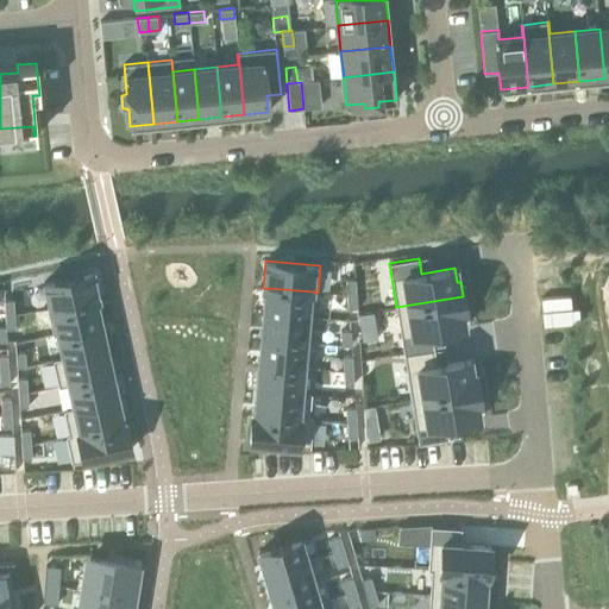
[(92,271),(44,282),(50,307),(50,308),(94,299),(95,300),(99,300),(92,271)]
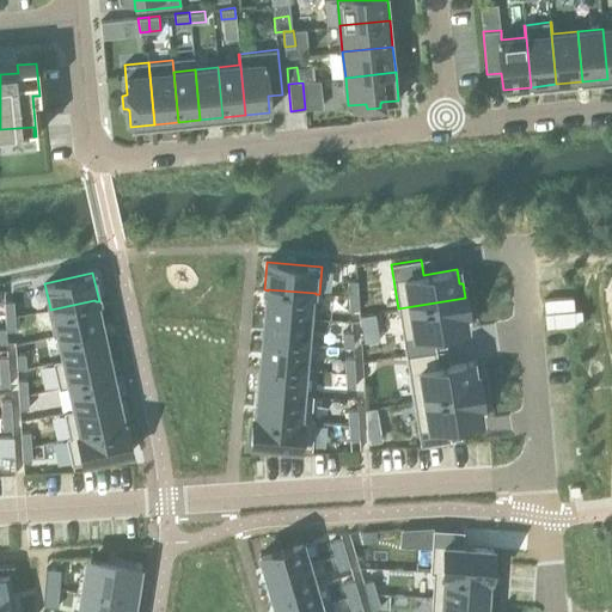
[(357,281),(348,281),(348,295),(357,295),(357,281)]
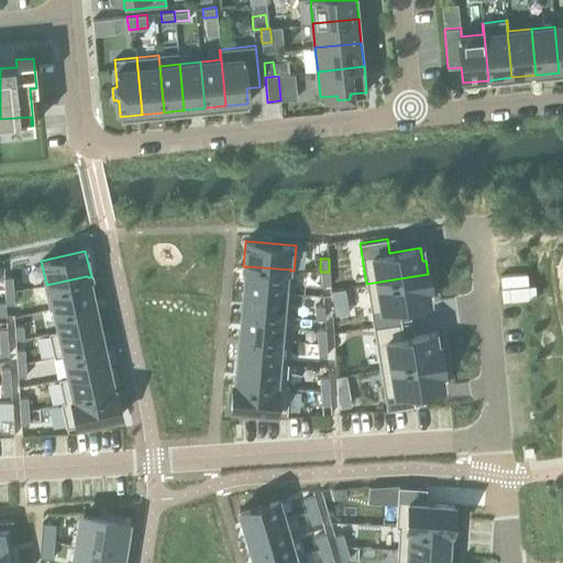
[(246,267),(244,289),(288,294),(290,271),(290,269),(246,266),(246,267)]
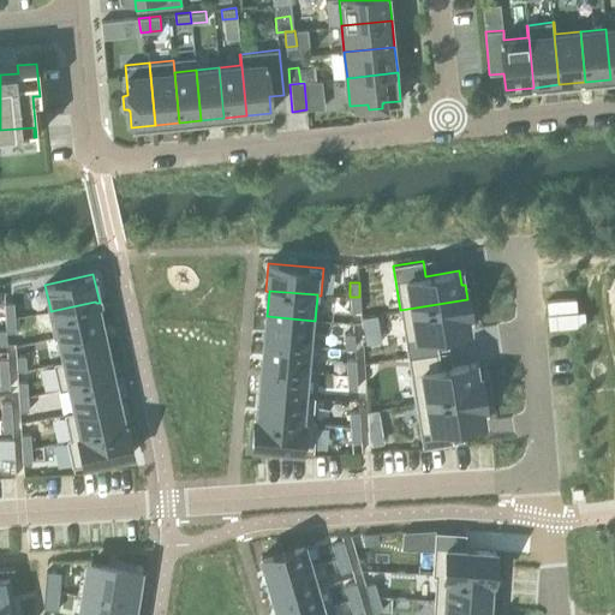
[(360,311),(359,297),(350,297),(351,311),(360,311)]
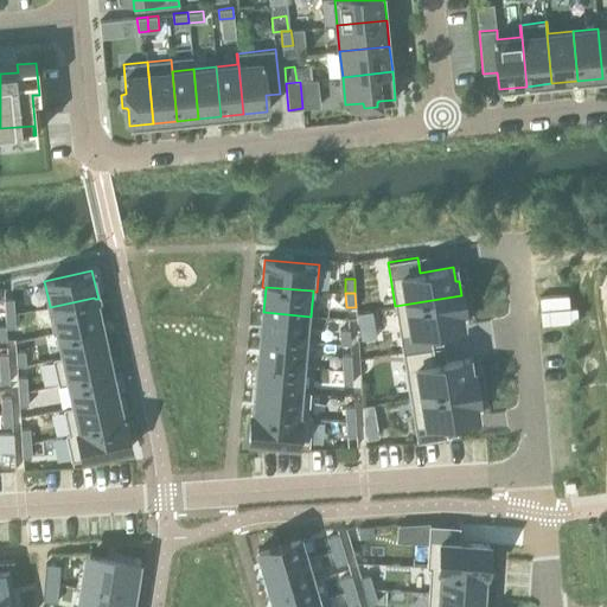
[(461,295),(395,306),(403,352),(432,347),(429,331),(462,326),(460,311),(464,311),(461,295)]
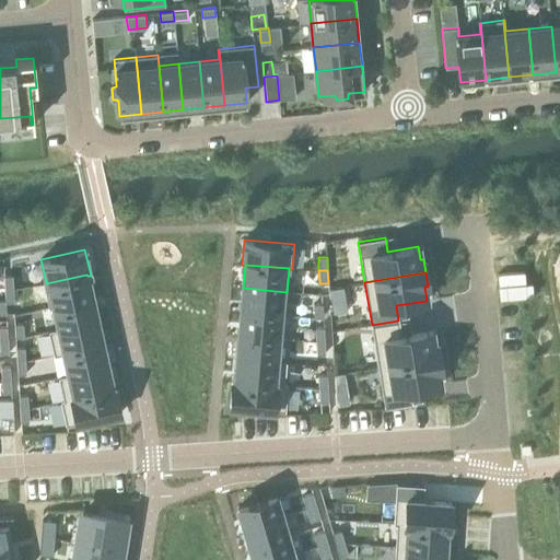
[(46,282),(44,283),(49,308),(54,307),(54,306),(92,298),(88,276),(86,275),(46,283),(46,282)]
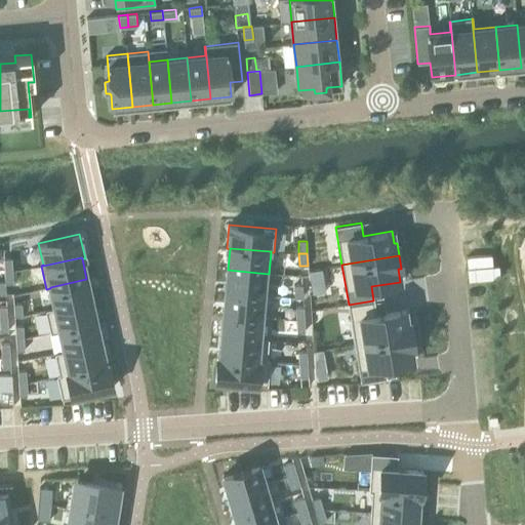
[(12,271),(11,258),(3,258),(4,271),(12,271)]
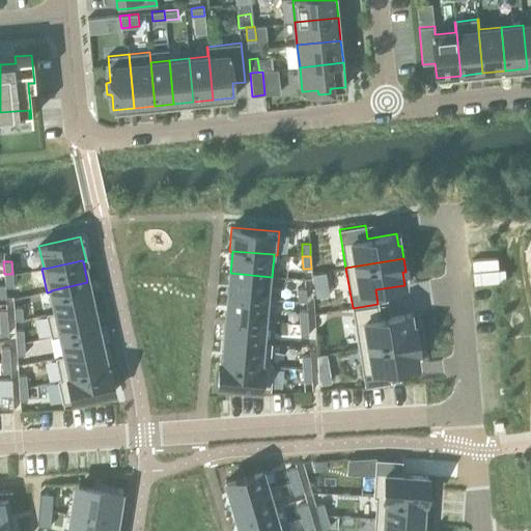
[(312,274),(316,297),(330,295),(326,272),(312,274)]
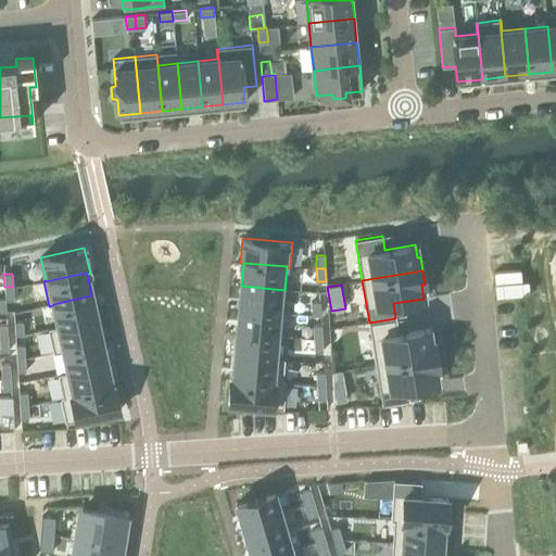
[(241,286),(239,308),(283,313),(285,290),(241,286)]
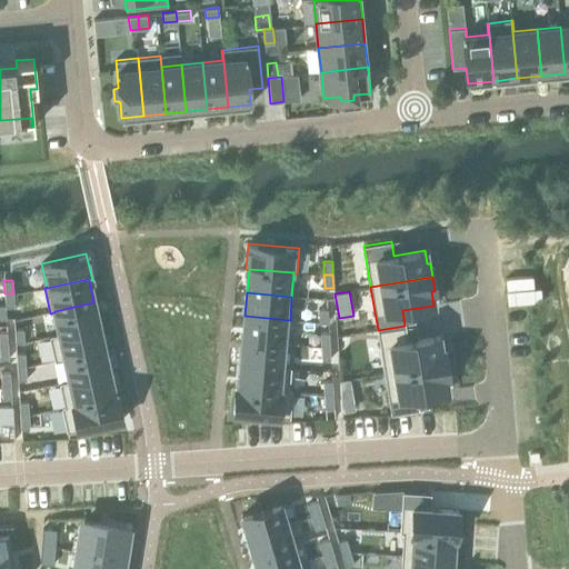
[(15,307),(13,293),(5,293),(6,307),(15,307)]
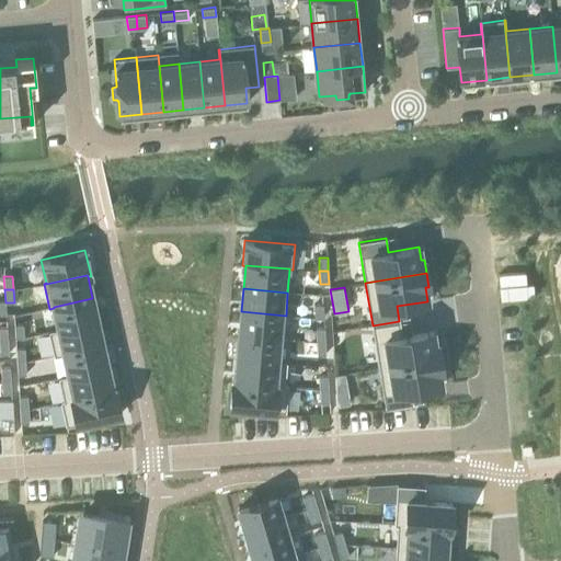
[(92,298),(54,307),(54,308),(58,329),(59,330),(98,321),(92,298)]
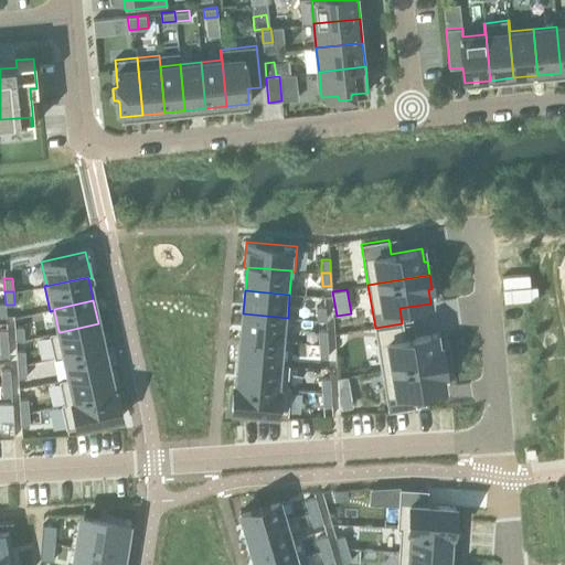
[(326,320),(324,307),(316,307),(317,320),(326,320)]
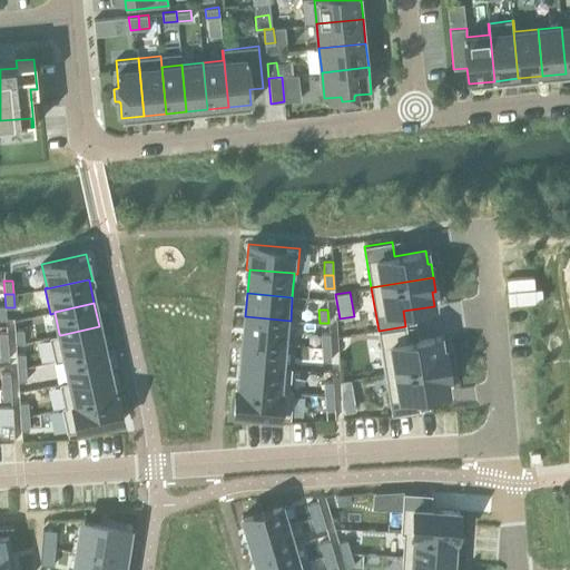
[(245,316),(243,341),(283,344),(283,345),(288,346),(291,321),(245,316)]
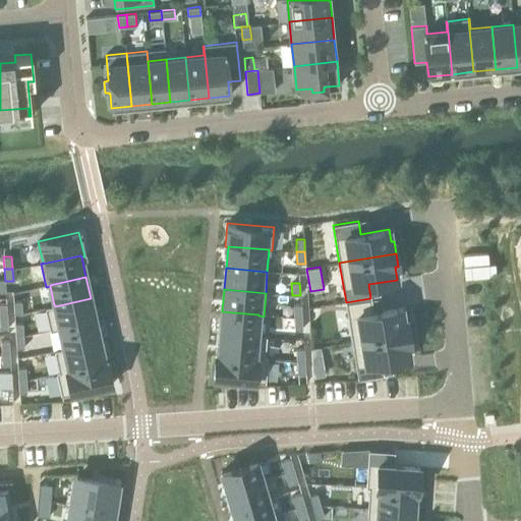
[(54,305),(45,307),(50,331),(60,329),(59,328),(95,320),(91,298),(55,306),(54,305)]
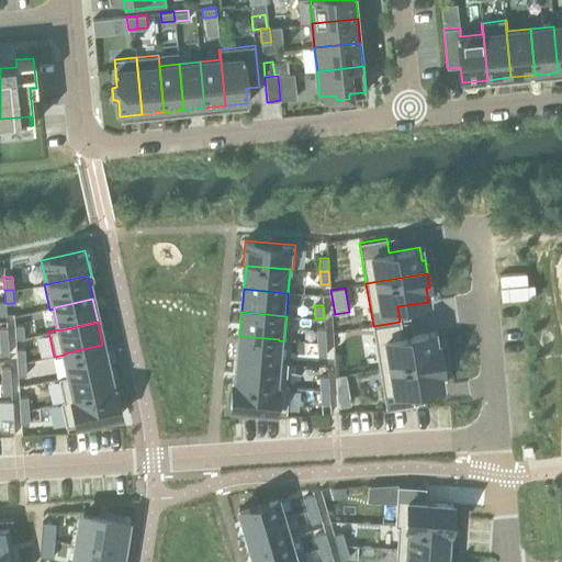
[(400,322),(373,326),(380,369),(441,359),(439,345),(436,345),(434,332),(403,337),(400,322)]
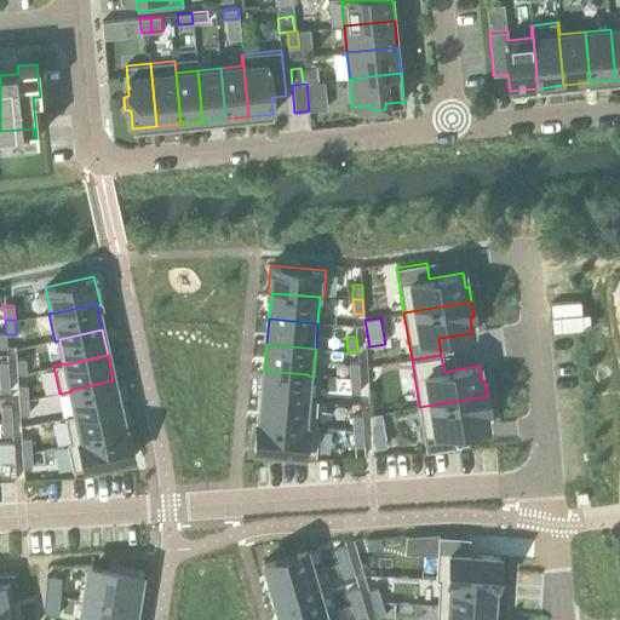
[(27,373),(26,359),(16,359),(17,373),(27,373)]
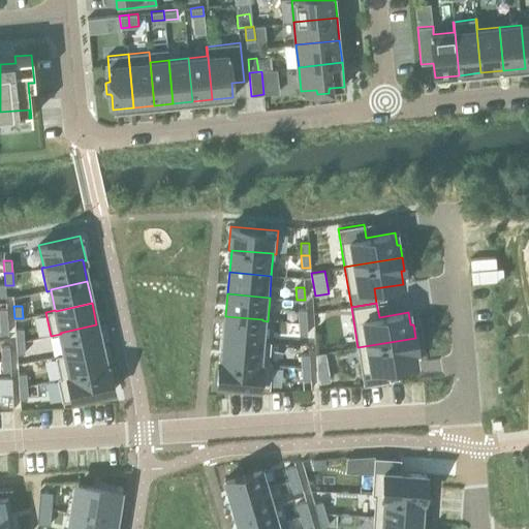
[(307,321),(306,309),(298,310),(299,322),(307,321)]
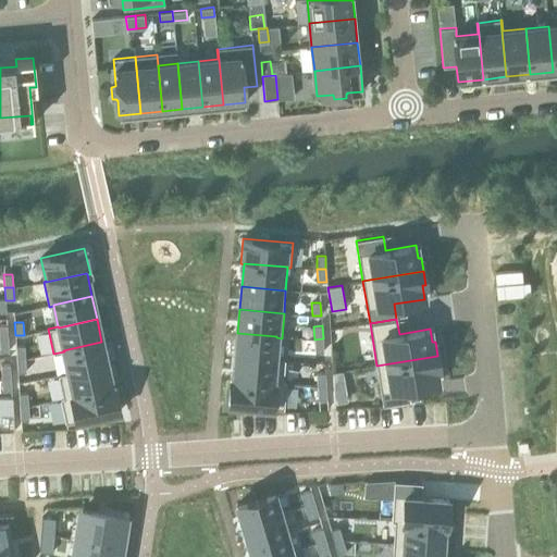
[(237,333),(235,356),(274,360),(274,359),(276,337),(276,336),(237,333)]
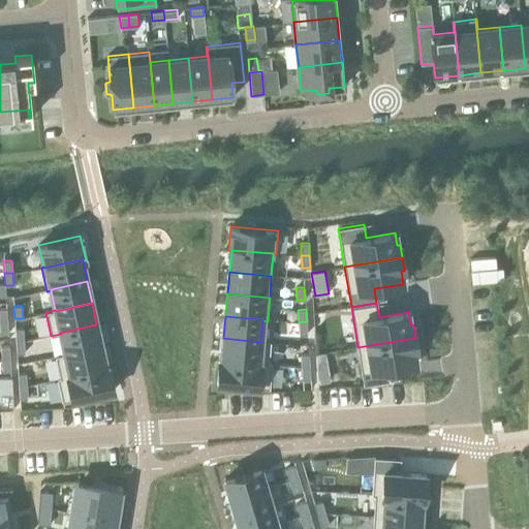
[(307,334),(307,321),(299,322),(300,335),(307,334)]
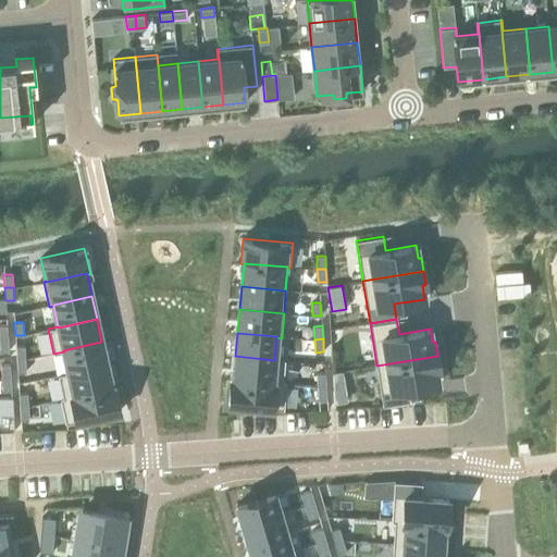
[(101,342),(63,350),(64,351),(69,372),(69,373),(107,364),(101,342)]
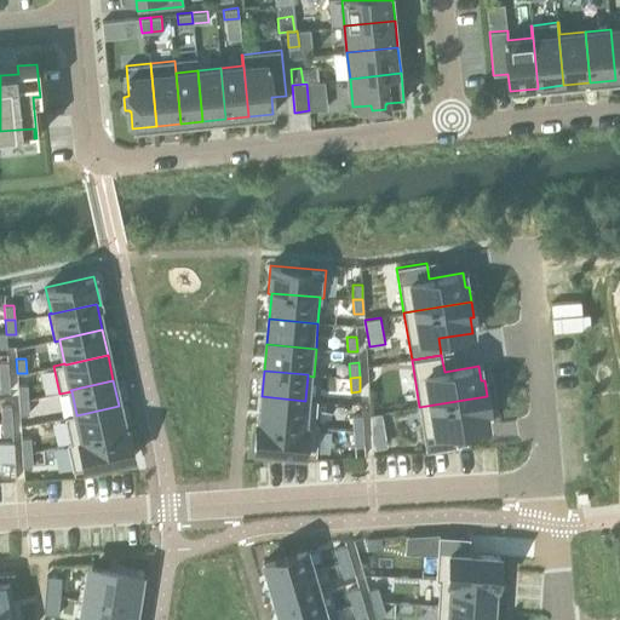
[(28,400),(27,385),(17,385),(18,400),(28,400)]
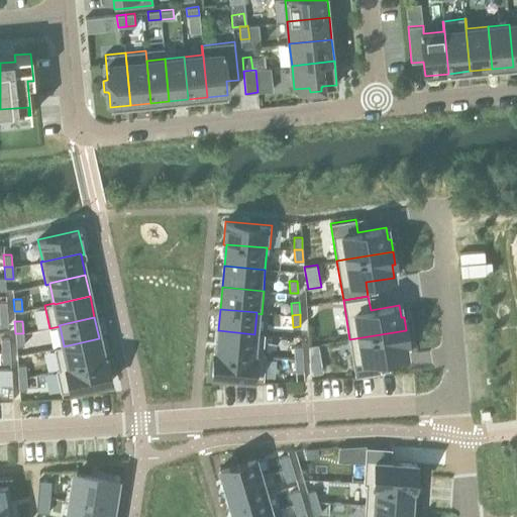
[(216,351),(216,352),(263,356),(263,355),(265,334),(254,333),(254,334),(218,330),(216,351)]
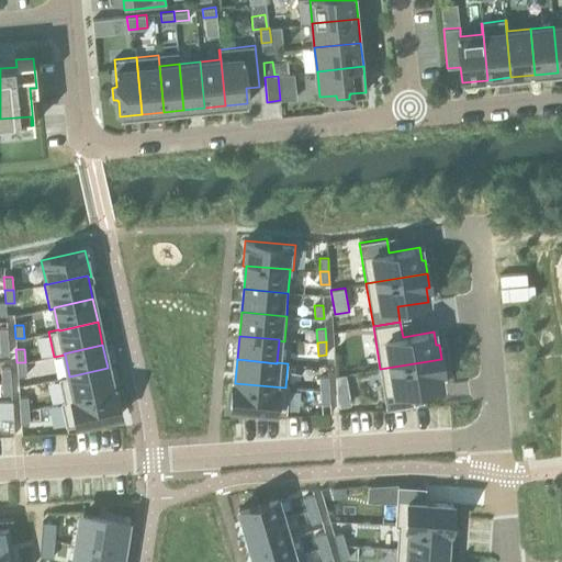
[(441,359),(380,369),(386,409),(414,405),(412,391),(442,385),(440,373),(444,372),(441,359)]
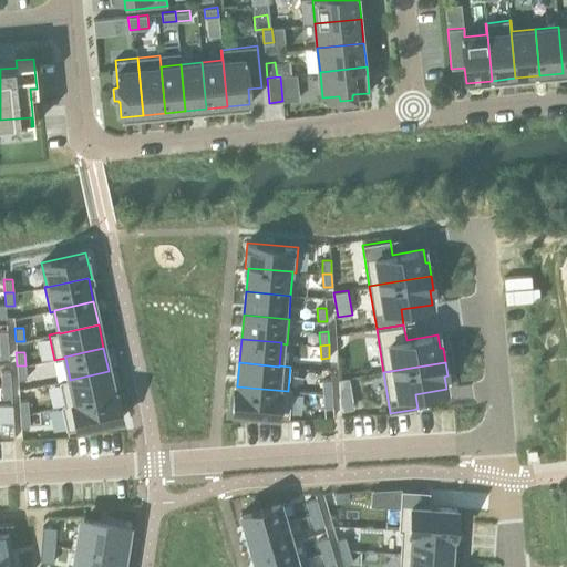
[(27,379),(26,366),(17,366),(18,379),(27,379)]
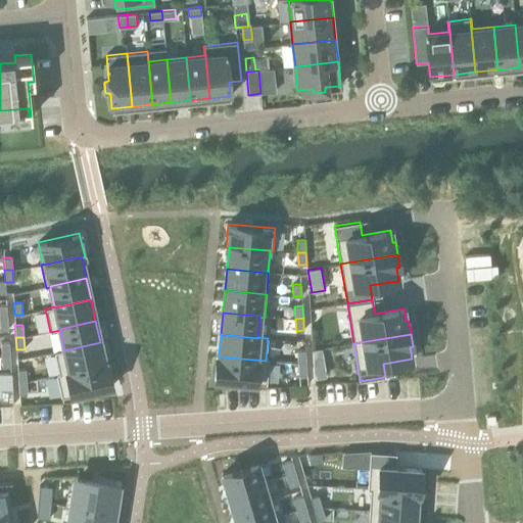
[(9,354),(9,342),(1,342),(2,354),(9,354)]
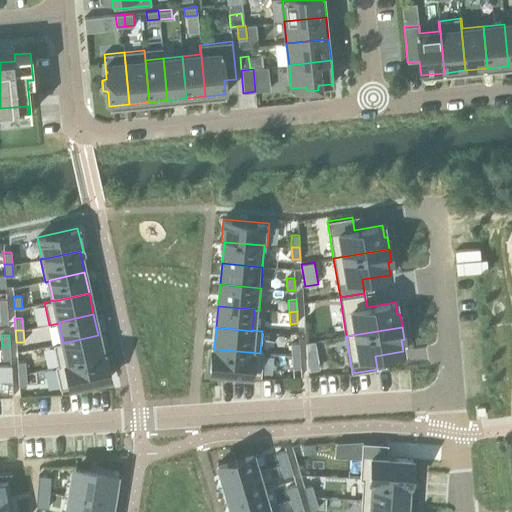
[(63,342),(53,344),(58,365),(58,366),(103,356),(98,335),(63,343),(63,342)]
